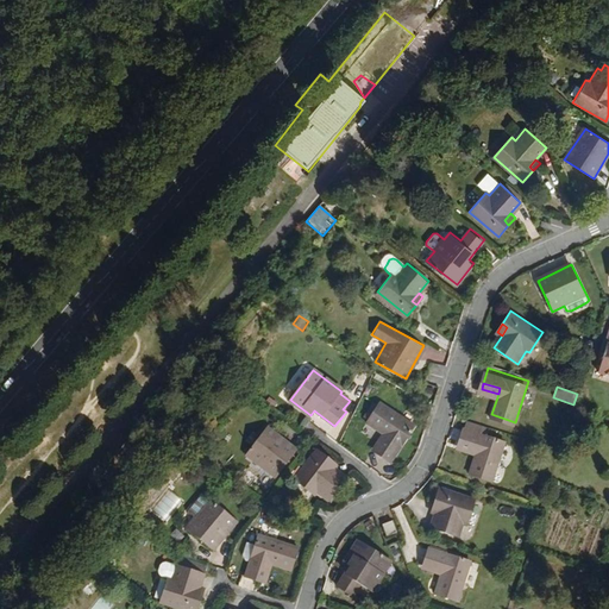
[(359,421),(365,425),(378,403),(374,400),(359,421)]
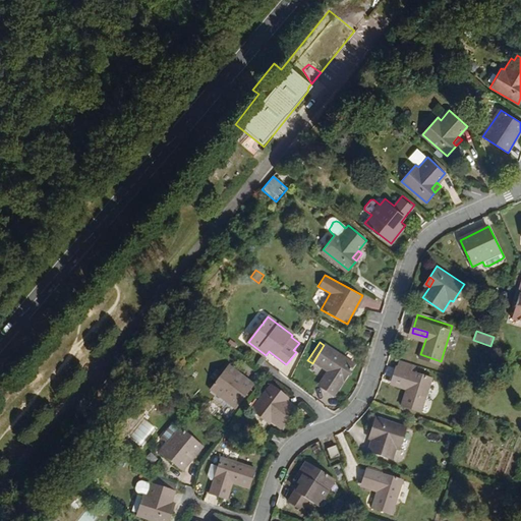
[(332,375),(324,389),(335,396),(355,364),(324,345),(312,363),(328,372),(332,375)]
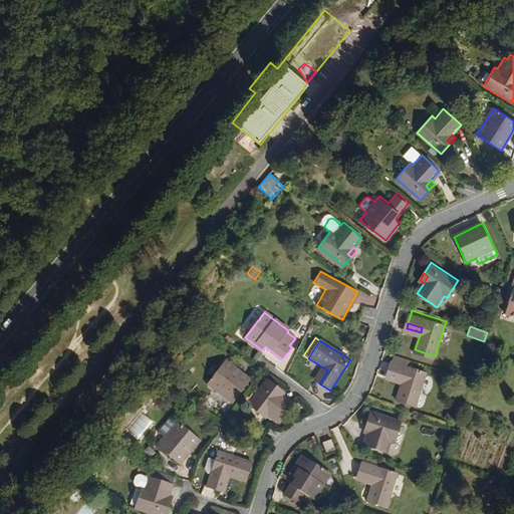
[(232,401),(251,376),(229,358),(209,382),(232,401)]
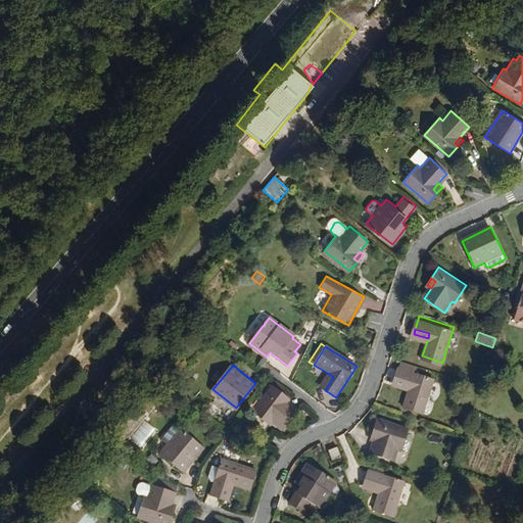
[(411,382),(410,387),(403,405),(424,411),(435,376),(400,365),(396,377),(411,382)]
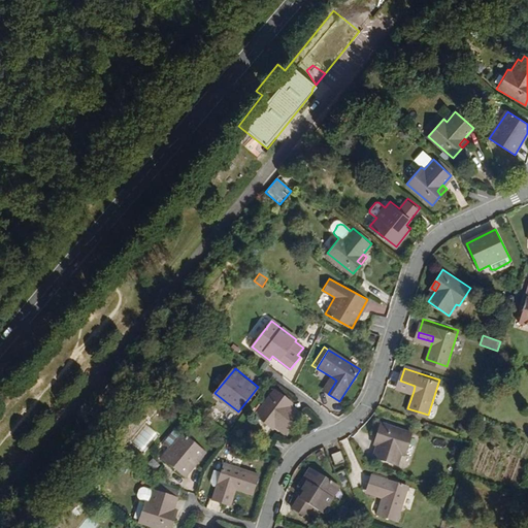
[(324,391),(328,394),(336,381),(332,377),(324,391)]
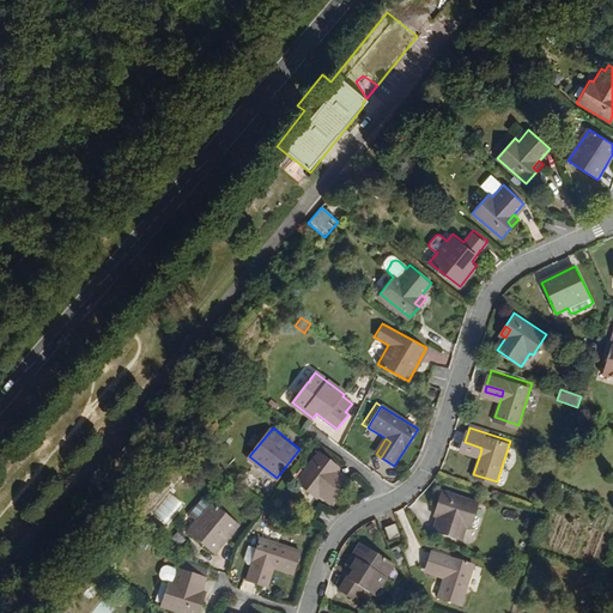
[(462,448),(480,454),(481,448),(465,442),(462,448)]
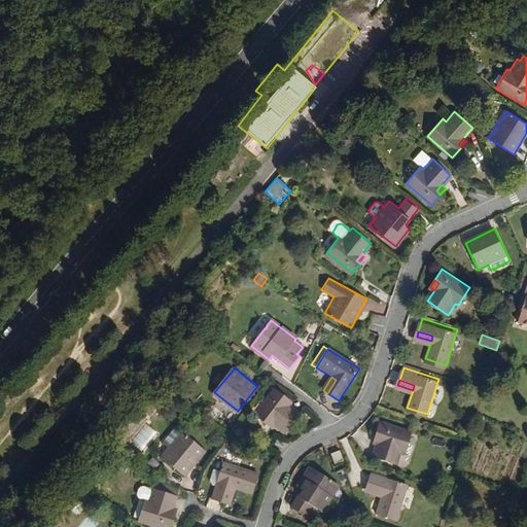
[(301,413),(290,405),(283,399),(286,395),(275,387),(254,414),(272,427),(275,425),(285,432),(301,413)]
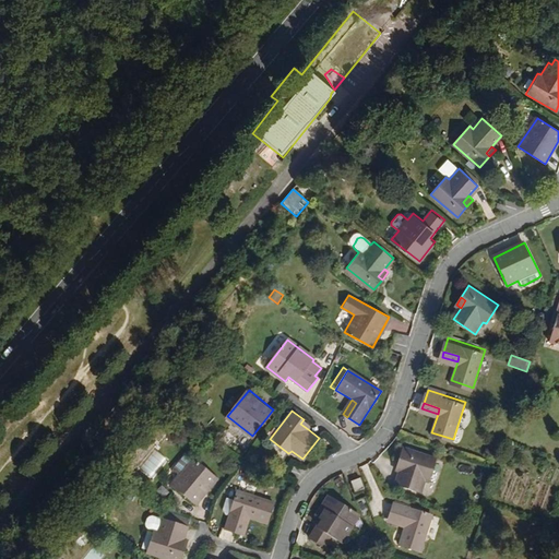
[(300,424),(308,429),(311,425),(304,419),(300,424)]
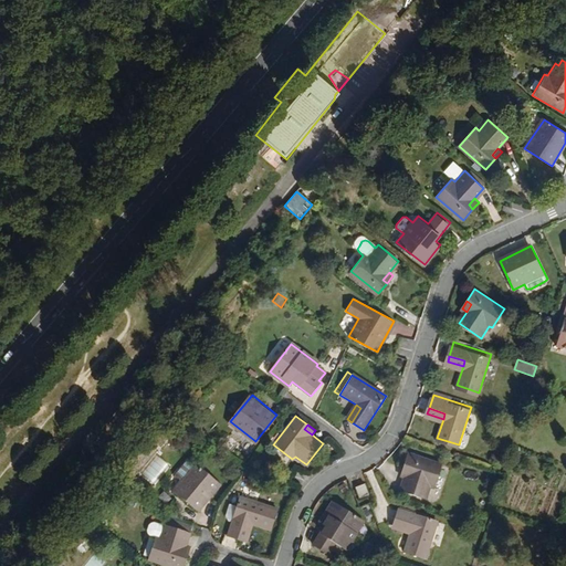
[(137,470),(152,482),(168,462),(153,451),(137,470)]
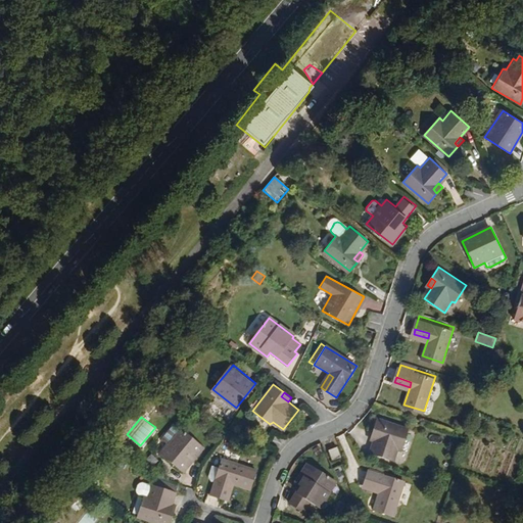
[(377,419),(373,431),(377,433),(375,441),(371,454),(394,461),(398,448),(402,449),(409,429),(377,419)]
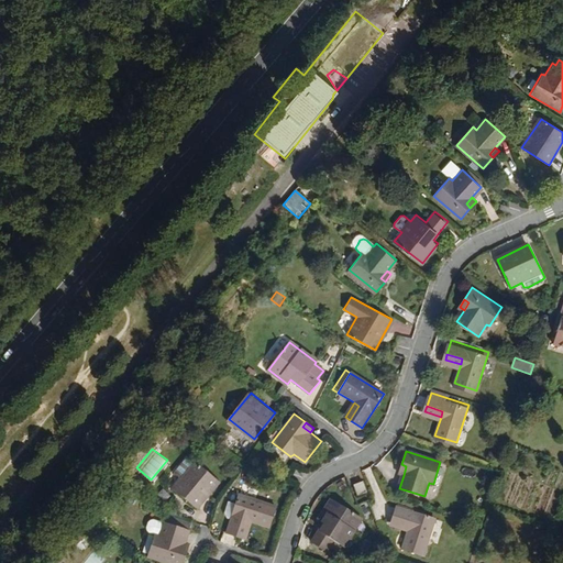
[(197,508),(219,482),(188,456),(174,474),(179,479),(173,488),(197,508)]
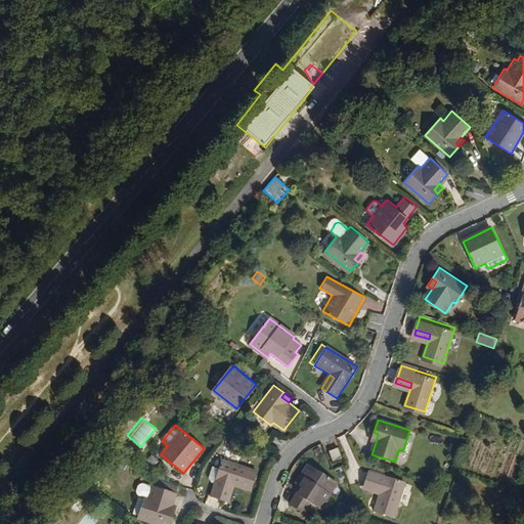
[(341,456),(337,446),(329,449),(333,460),(341,456)]
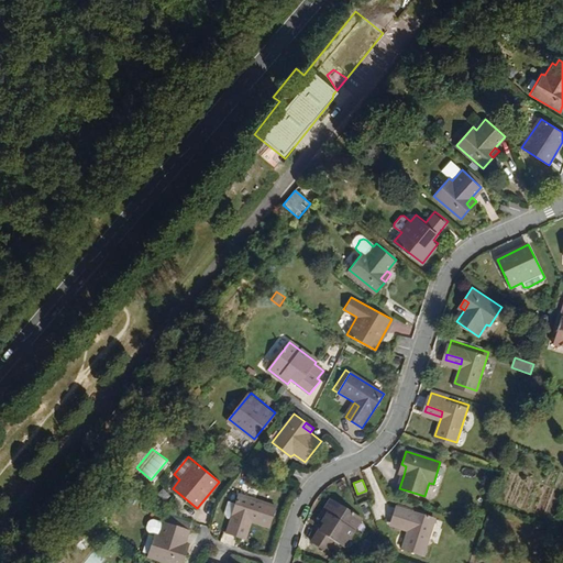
[(163,488),(158,495),(166,500),(172,495),(163,488)]
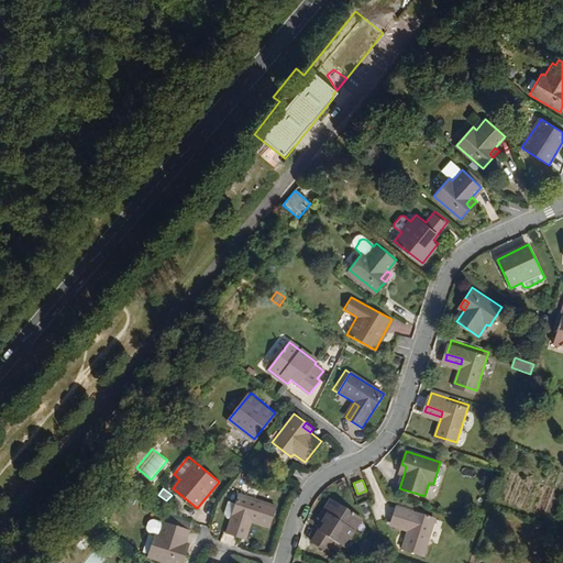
[(229,531),(242,534),(247,519),(252,520),(271,527),(277,505),(240,493),(236,505),(232,520),(229,531)]
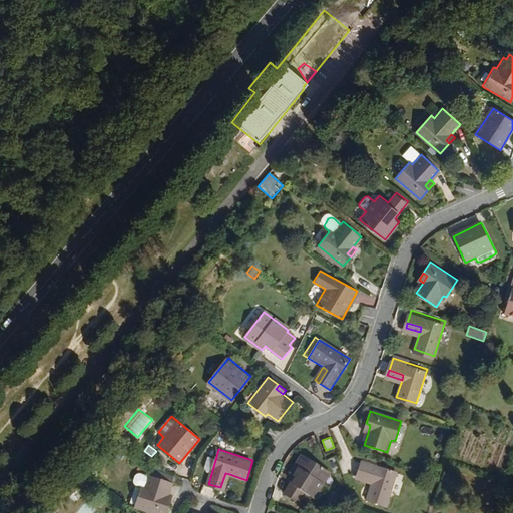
[(312,496),(328,470),(302,454),(291,473),(295,475),(284,493),(296,501),(302,490),(312,496)]
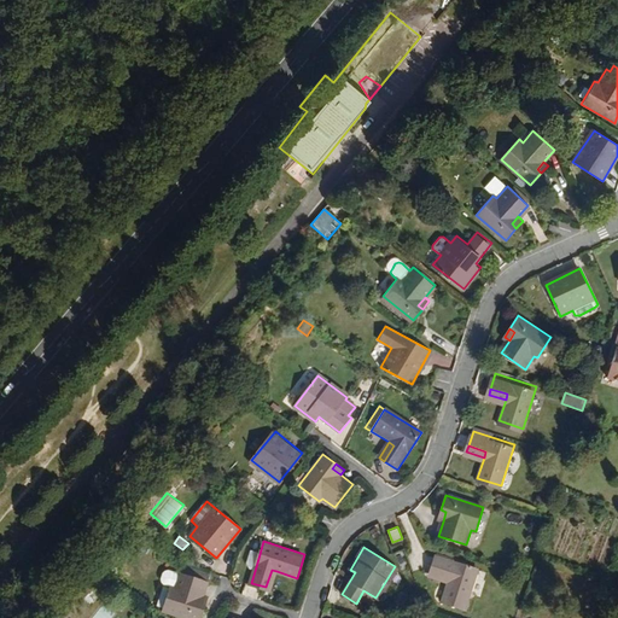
[(255,571),(260,554),(250,552),(246,565),(250,570),(255,571)]
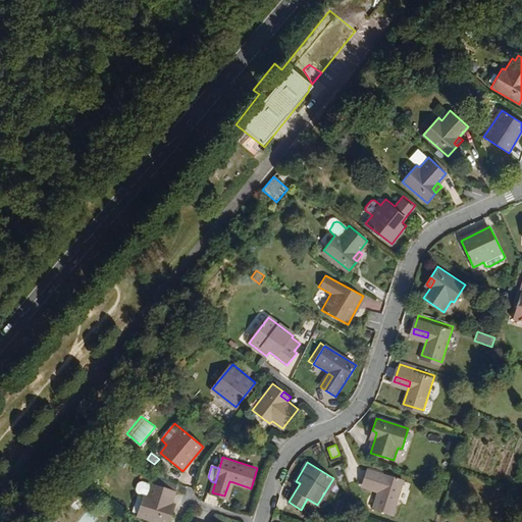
[(369,468),(365,481),(379,486),(377,490),(372,508),(392,515),(404,479),(369,468)]
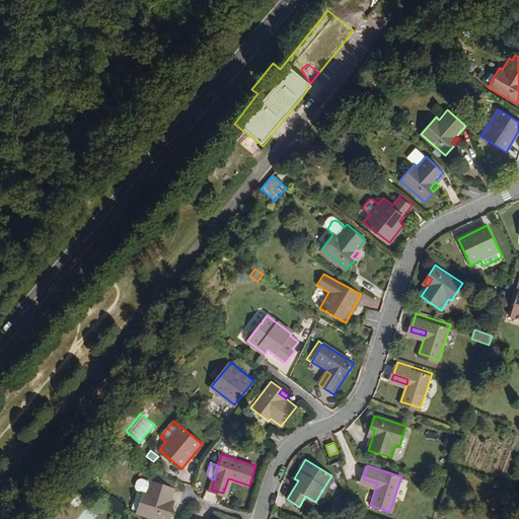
[(169,502),(173,490),(169,488),(171,480),(156,475),(154,484),(150,483),(147,482),(141,479),(140,479),(136,482),(134,488),(137,492),(142,493),(136,514),(152,518),(168,518),(171,510),(167,509),(169,502)]
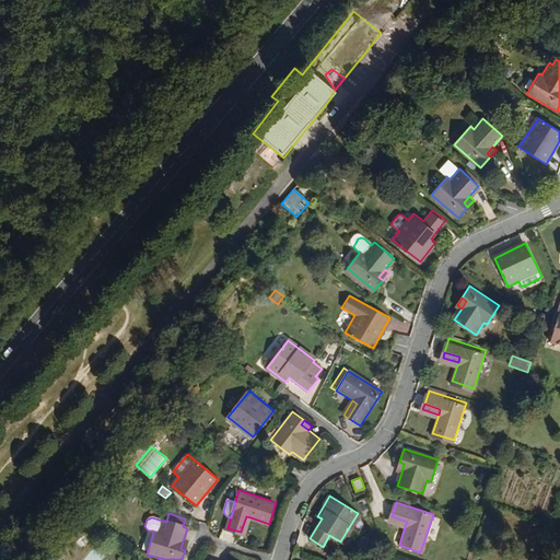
[(246,516),(241,532),(246,534),(251,517),(246,516)]
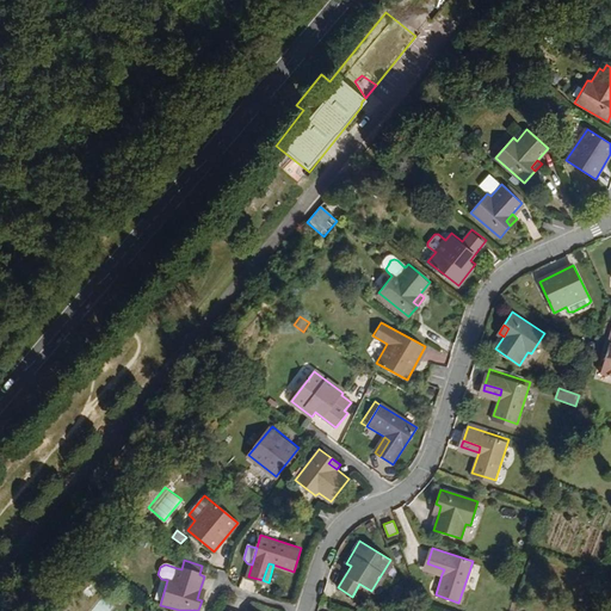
[(444,569),(427,563),(425,569),(442,574),(444,569)]
